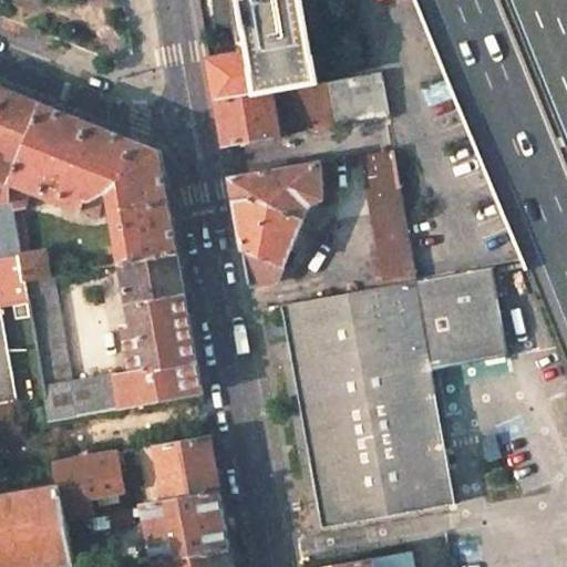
[(302,0),(240,0),(249,49),(208,55),(216,99),(270,90),(288,86),(305,84),(318,82),(302,0)]
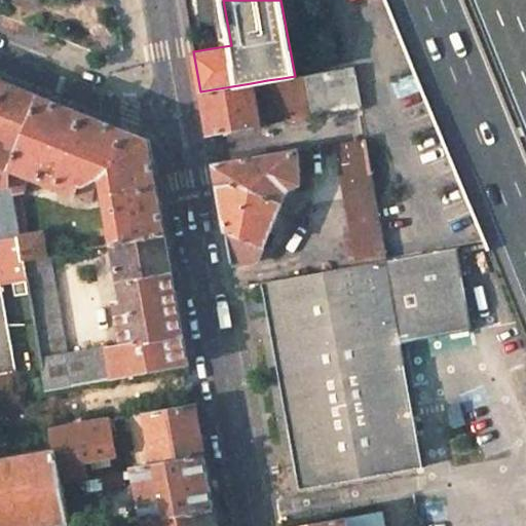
[(354,66),(305,74),(309,100),(312,116),(362,108),(354,66)]
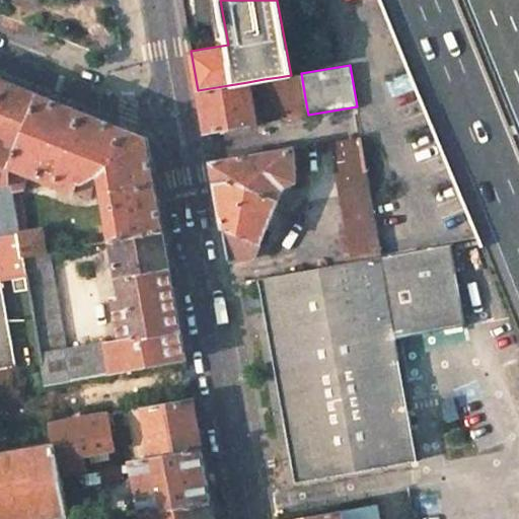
[(279,77),(264,79),(269,104),(275,103),(278,120),(308,115),(305,98),(283,101),(279,77)]
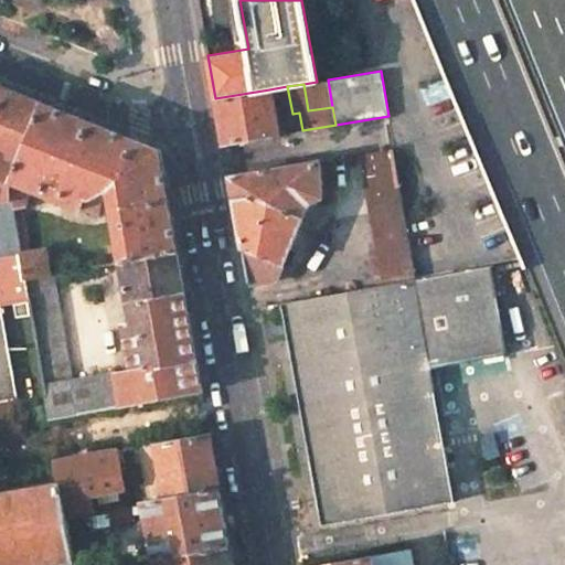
[(13,91),(0,85),(0,199),(9,198),(43,103),(13,91)]
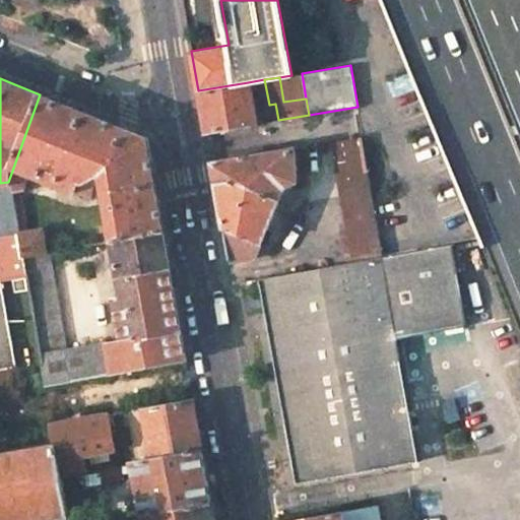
[(248,82),(198,90),(201,107),(205,132),(256,123),(248,82)]
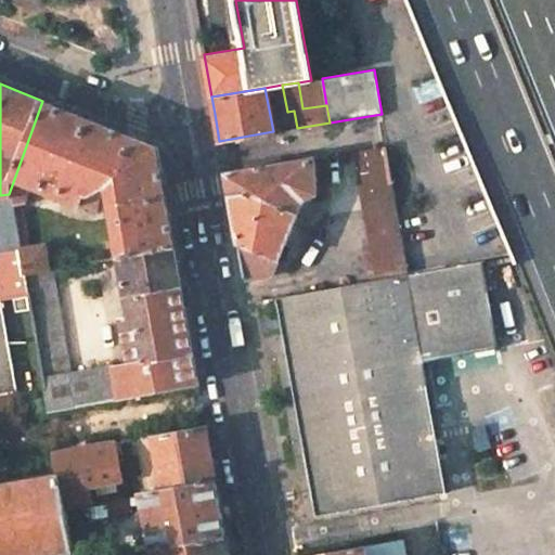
[(9,194),(18,247),(24,273),(50,268),(46,244),(30,245),(23,198),(28,184),(91,209),(100,186),(105,184),(117,252),(111,249),(106,250),(107,258),(111,257),(118,256),(173,246),(163,191),(155,146),(74,114),(42,101),(9,194)]
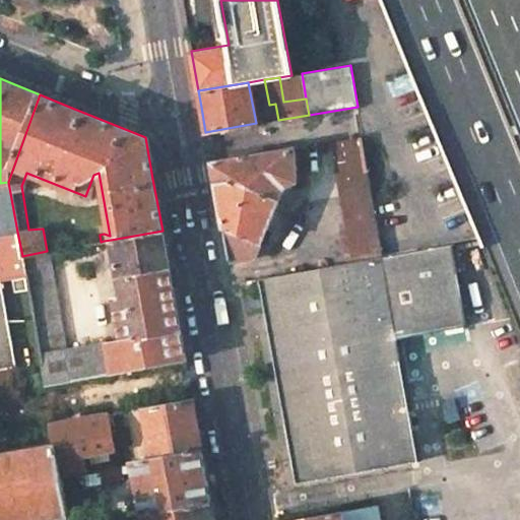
[(362,136),(331,141),(347,231),(340,232),(346,261),(383,255),(362,136)]
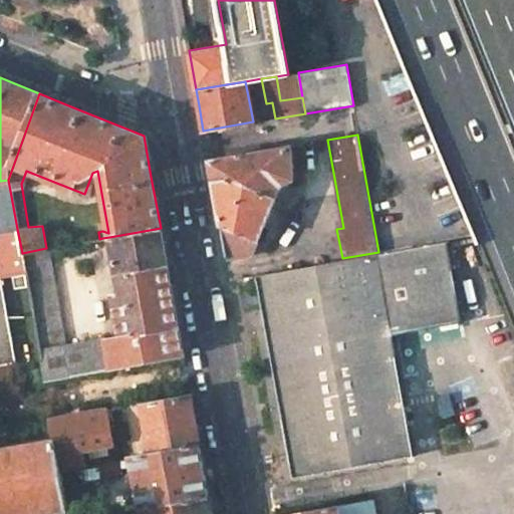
[(308,178),(302,144),(209,159),(216,201),(226,256),(252,252),(280,185),(295,180),(303,178),(308,178)]
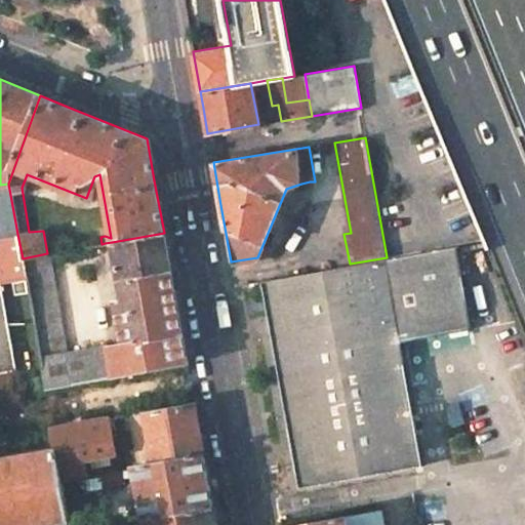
[(0,185),(0,237),(17,234),(8,184),(0,185)]
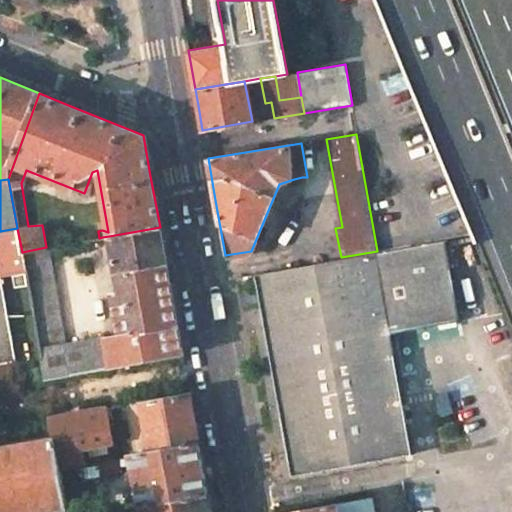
[(168,273),(160,227),(109,236),(119,289),(111,291),(118,333),(104,336),(109,366),(182,353),(168,273)]
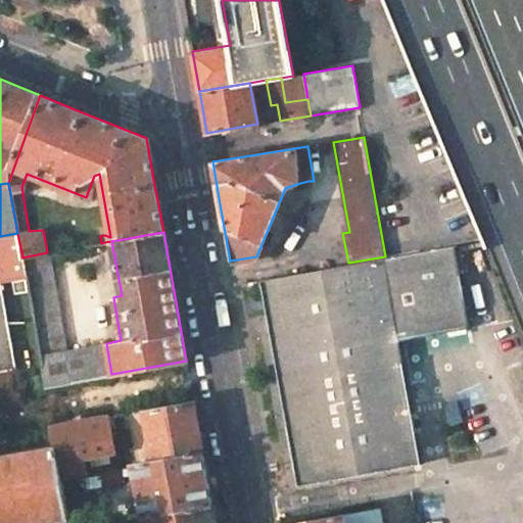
[(0,278),(11,277),(26,274),(22,257),(17,233),(0,236),(0,278)]
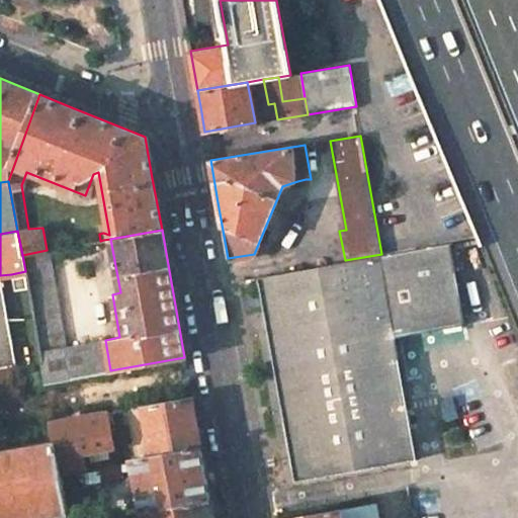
[(100,241),(88,243),(90,251),(104,248),(103,240),(100,241)]
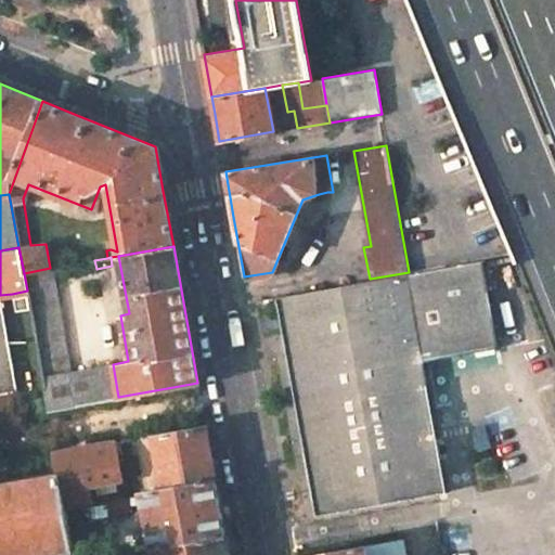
[(409,272),(370,279),(276,295),(314,515),(434,493),(447,491),(423,361),(417,334),(423,333),(435,359),(491,348),(474,260),(409,272)]
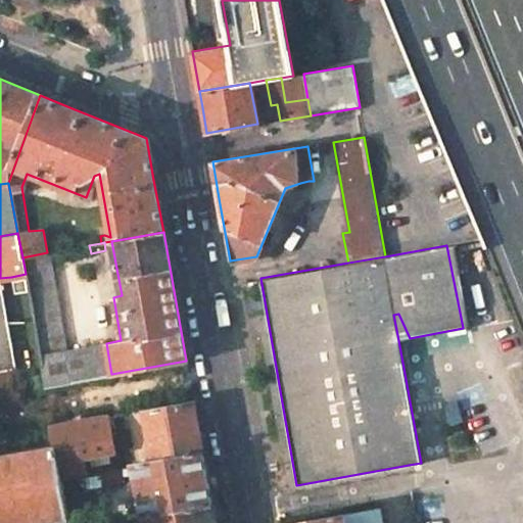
[(40,354),(68,349),(52,251),(47,252),(22,257),(26,274),(28,287),(40,354)]
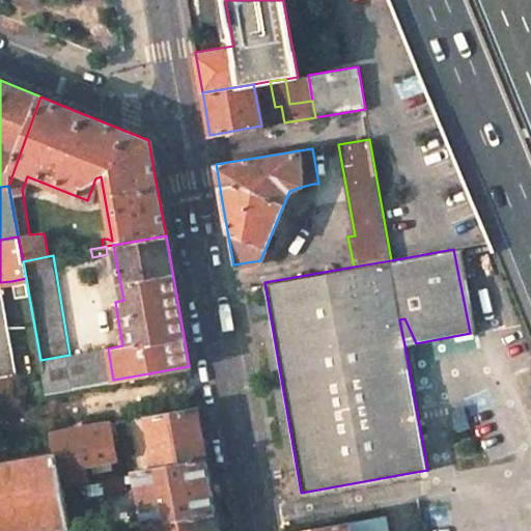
[(26,278),(11,281),(15,294),(28,291),(26,278)]
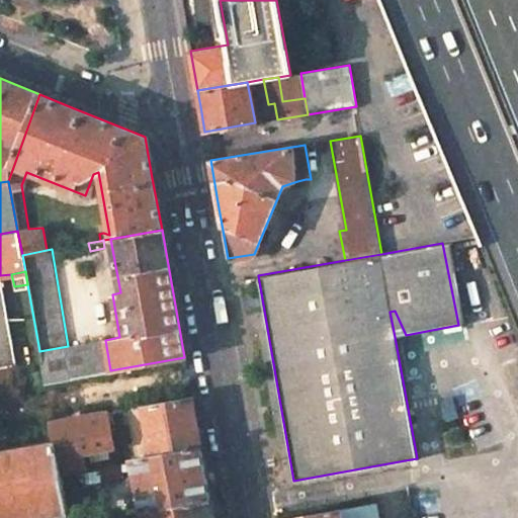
[(0,348),(12,346),(5,308),(0,304),(0,348)]
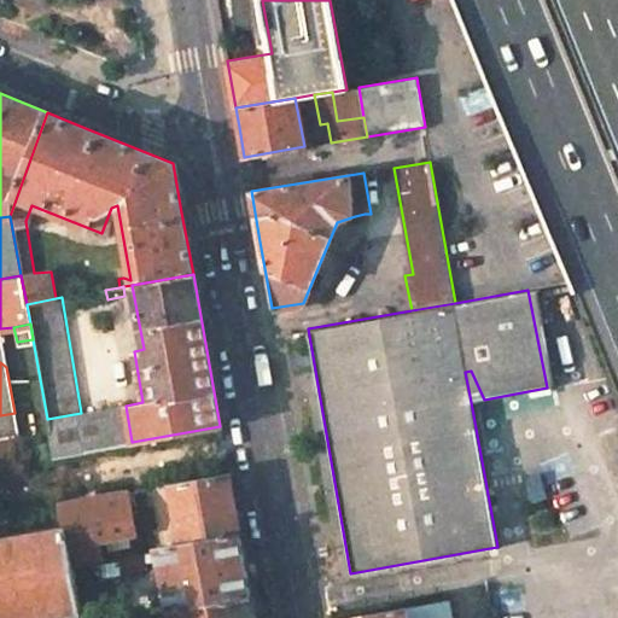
[(465,372),(471,402),(484,400),(471,371),(465,372)]
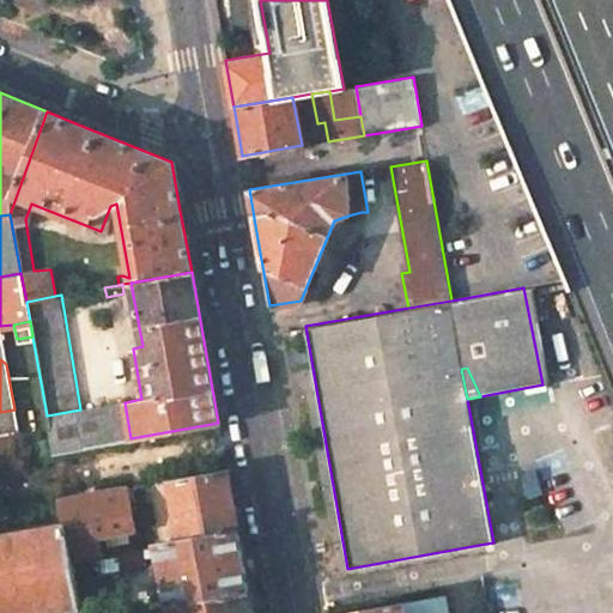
[(53,451),(131,438),(125,402),(80,410),(47,416),(53,451)]
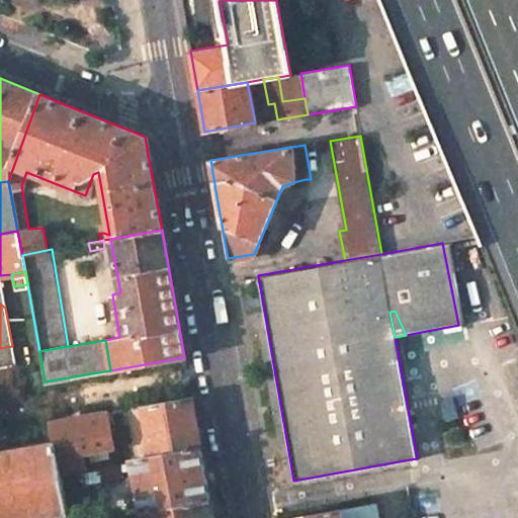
[(0,348),(0,364),(15,361),(12,346),(0,348)]
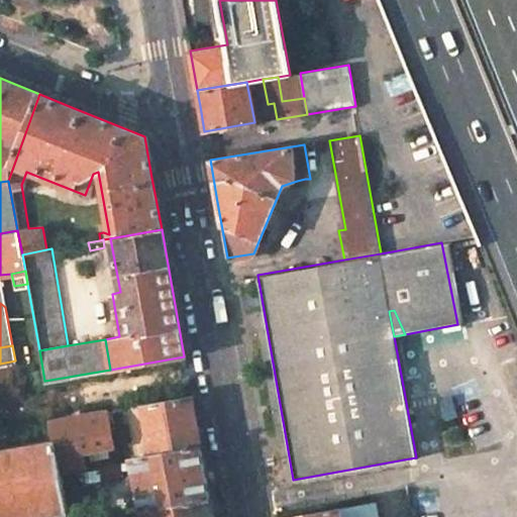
[(191,397),(140,406),(149,454),(200,445),(197,425),(191,397)]
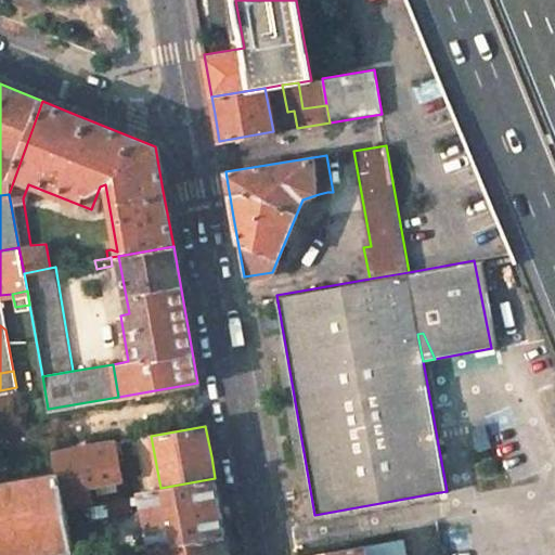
[(141,437),(86,447),(55,452),(60,473),(64,499),(89,495),(84,468),(116,463),(116,457),(143,452),(141,437)]
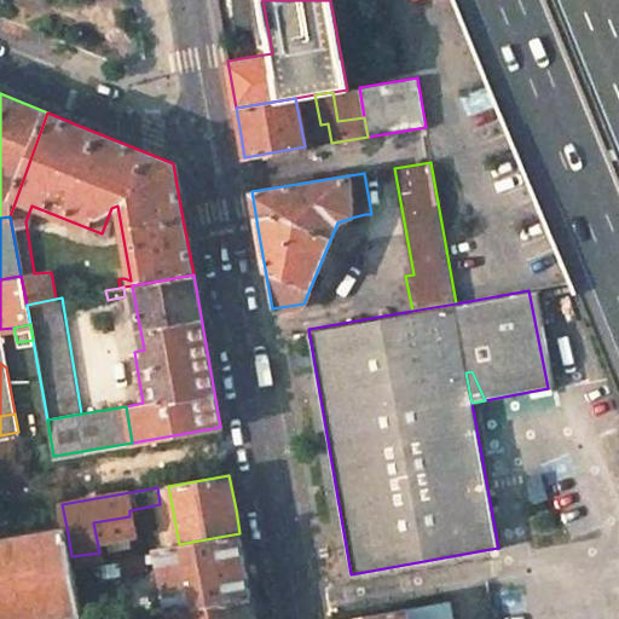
[(67,527),(0,539),(0,618),(19,618),(81,608),(75,579),(73,566),(71,556),(67,527)]
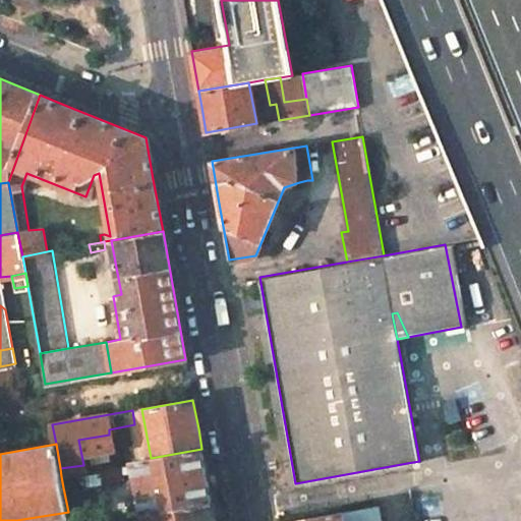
[(151,458),(131,461),(137,488),(123,490),(125,503),(138,500),(141,513),(211,501),(207,476),(201,449),(151,458)]
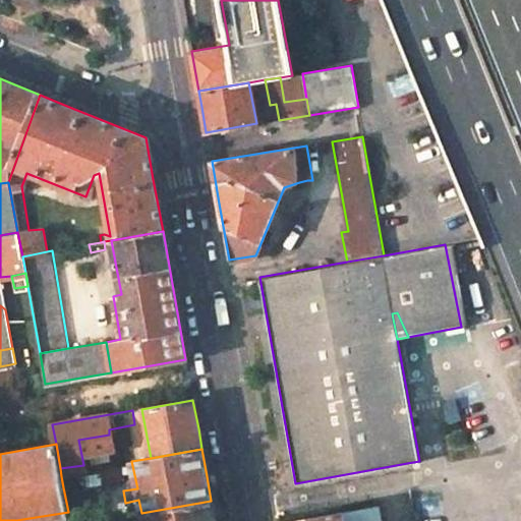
[(101,469),(103,481),(121,478),(119,466),(101,469)]
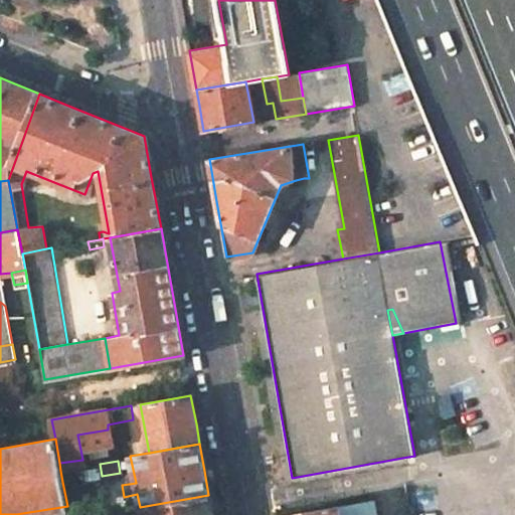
[(102,476),(100,464),(60,471),(62,482),(102,476)]
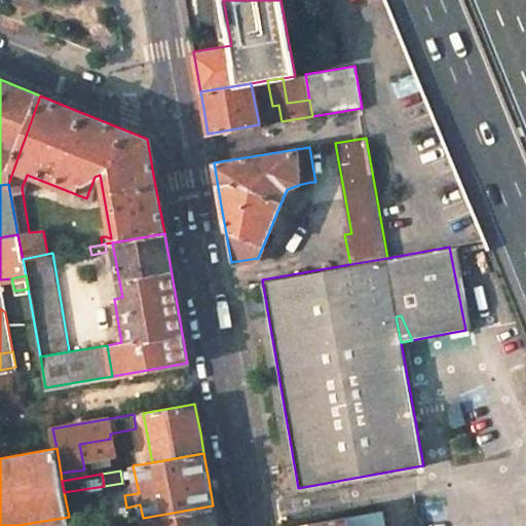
[(143,518),(144,525),(217,525),(214,508),(213,505),(143,518)]
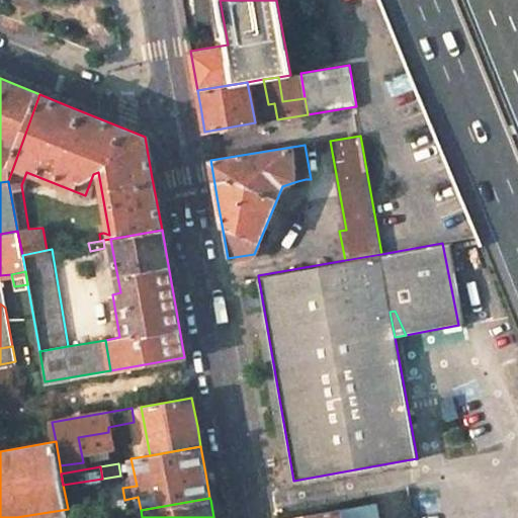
[(378,517),(376,503),(287,517),(378,517)]
